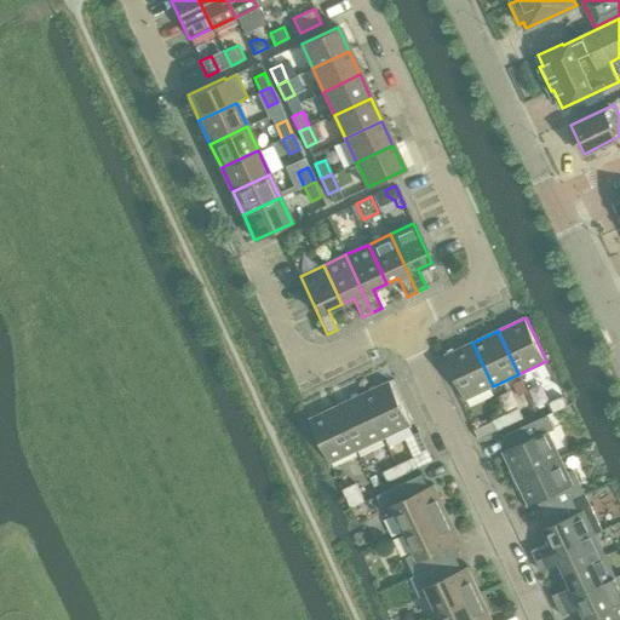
[(465,400),(493,386),(472,343),(445,355),(465,400)]
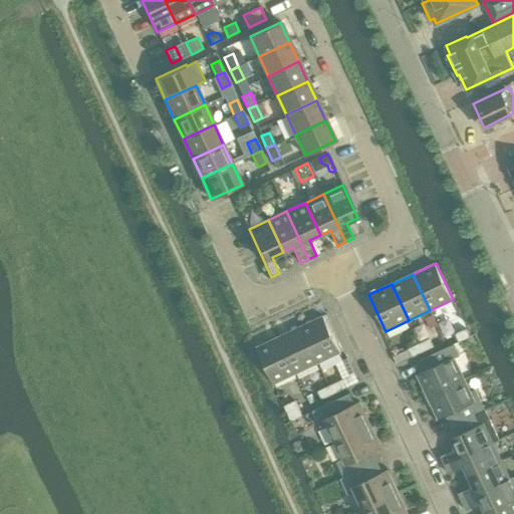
[(432,315),(425,318),(430,328),(437,324),(432,315)]
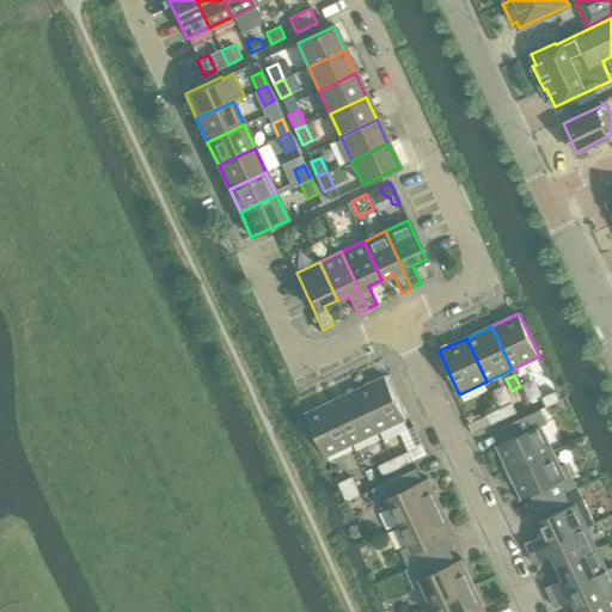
[(379,432),(405,420),(385,377),(359,389),(379,432)]
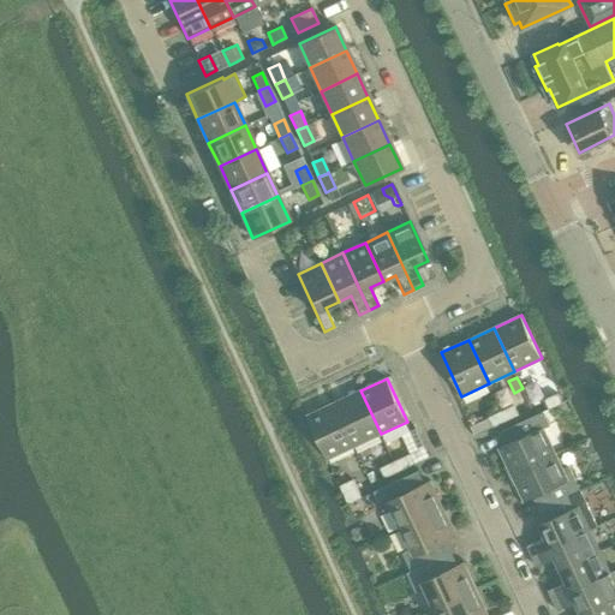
[(354,447),(381,434),(360,390),(334,402),(354,447)]
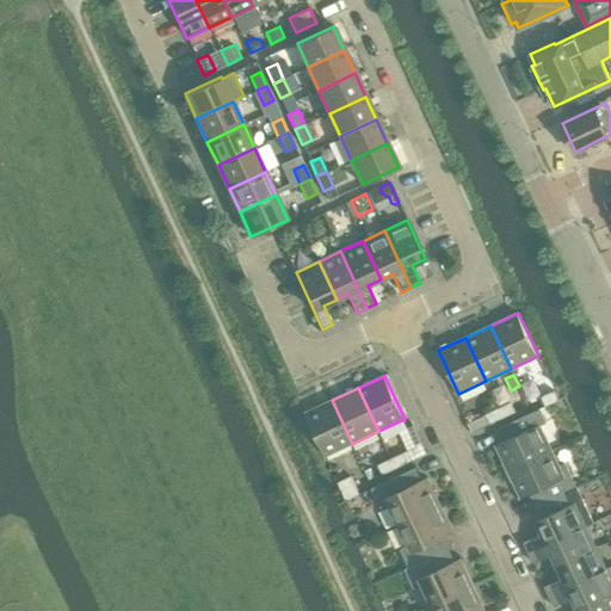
[(545,406),(559,400),(554,390),(541,396),(545,406)]
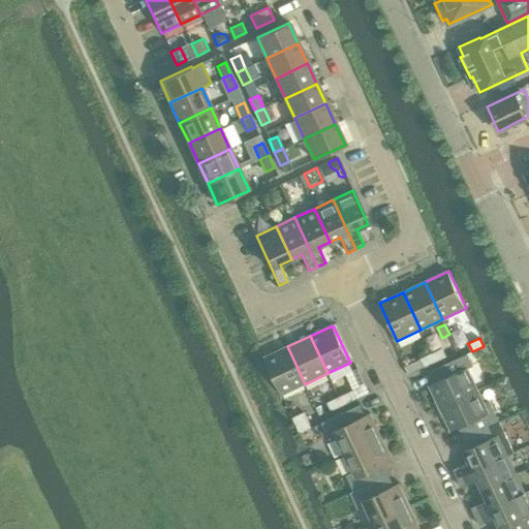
[(282,395),(305,384),(287,346),(265,358),(282,395)]
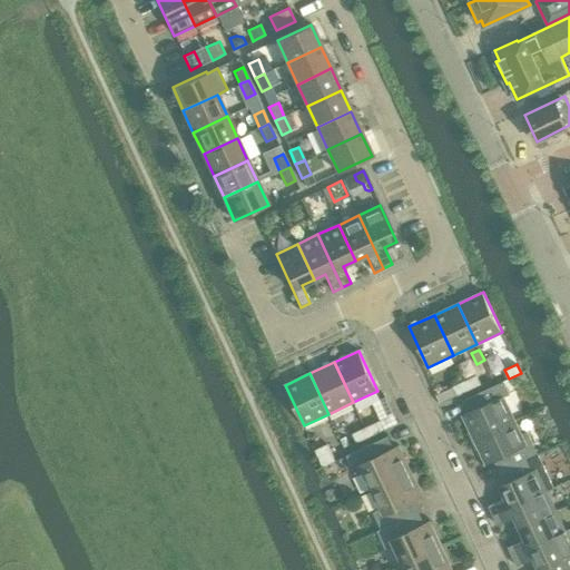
[(470,390),(481,384),(477,375),(465,381),(470,390)]
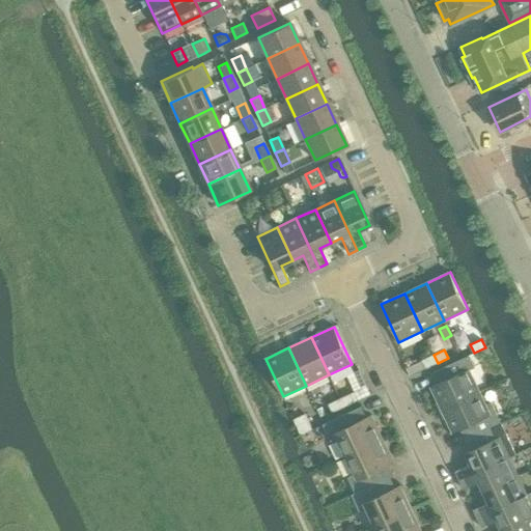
[(426,368),(438,363),(434,355),(422,360),(426,368)]
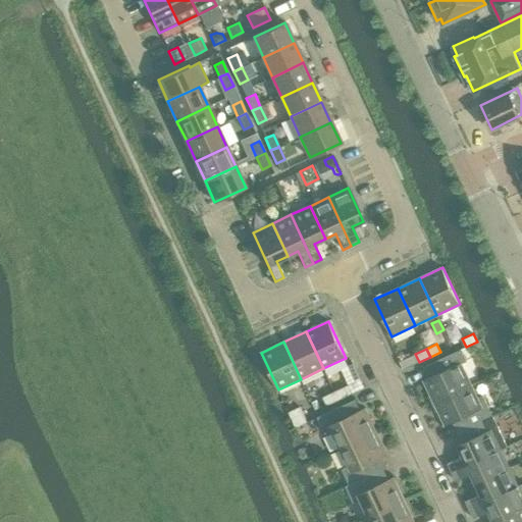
[(435,403),(471,385),(462,364),(467,361),(462,350),(426,366),(431,376),(424,380),(435,403)]
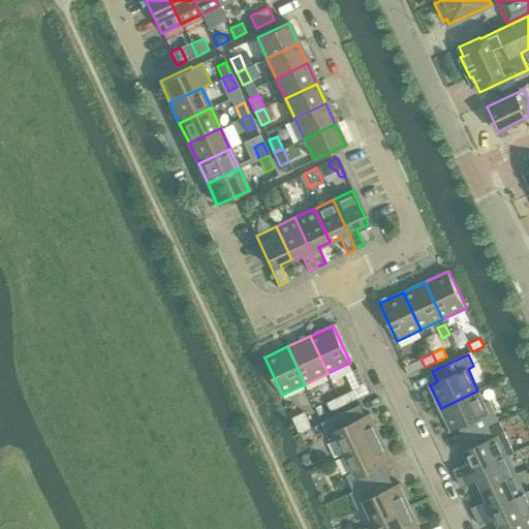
[(350,392),(339,397),(343,406),(353,401),(370,393),(359,369),(346,375),(353,391),(350,392)]
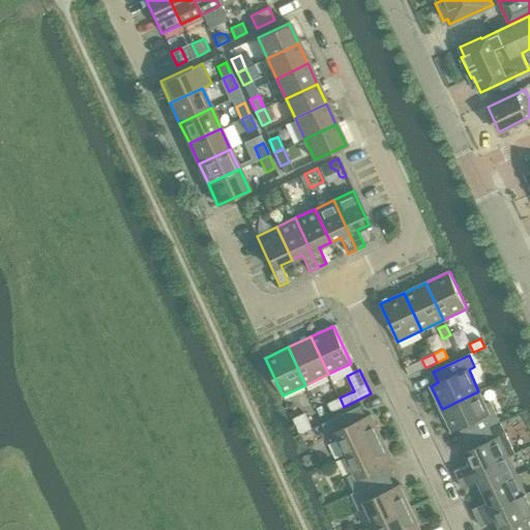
[(484,404),(478,391),(442,409),(452,432),(460,429),(465,439),(500,422),(490,402),(484,404)]
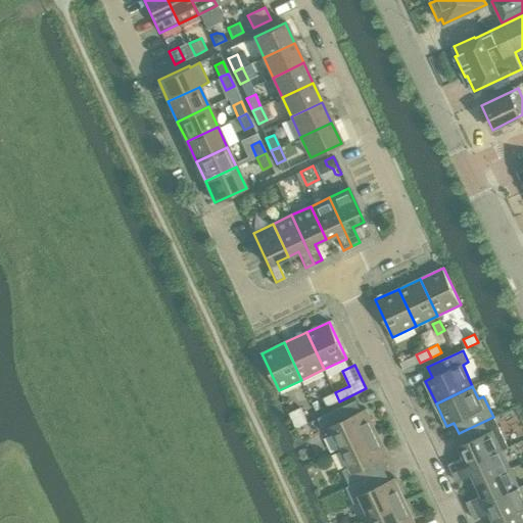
[(335,392),(324,397),(328,407),(339,401),(335,392)]
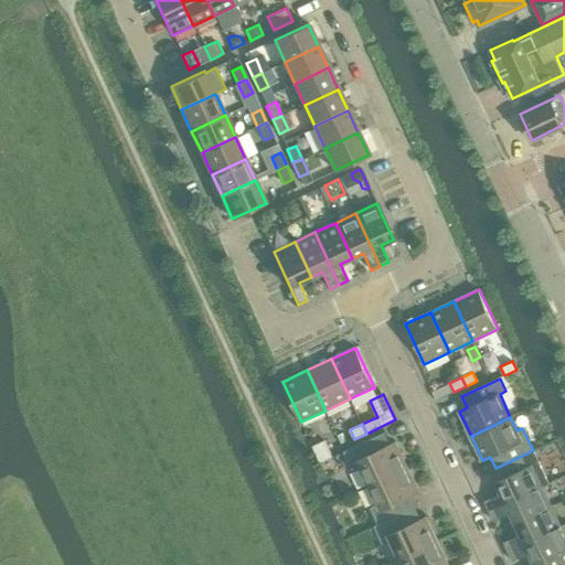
[(380,450),(374,437),(344,451),(352,469),(361,468),(370,484),(407,467),(396,443),(380,450)]
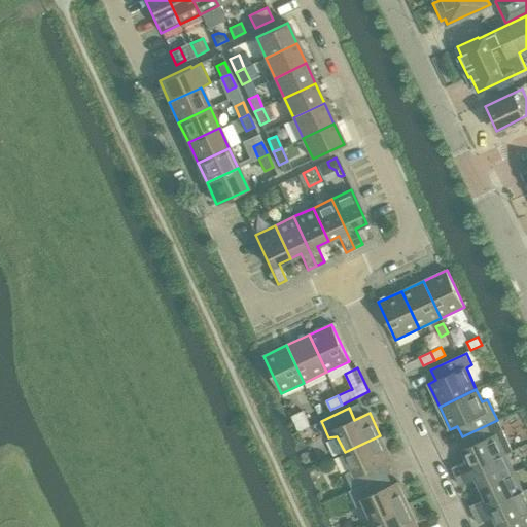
[(299,431),(311,426),(304,411),(291,416),(299,431)]
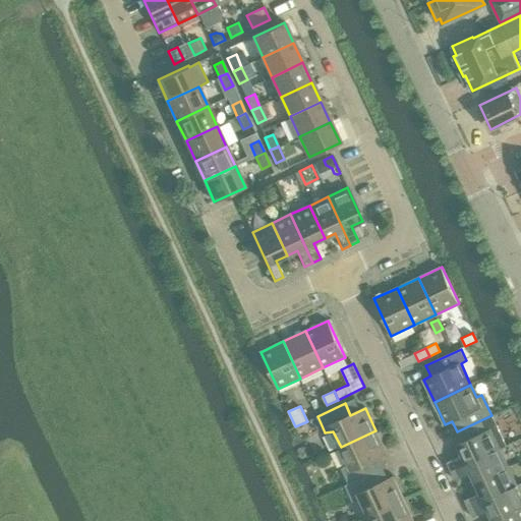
[(500,450),(506,446),(491,415),(457,431),(462,442),(457,445),(462,455),(447,462),(451,471),(499,449),(500,450)]
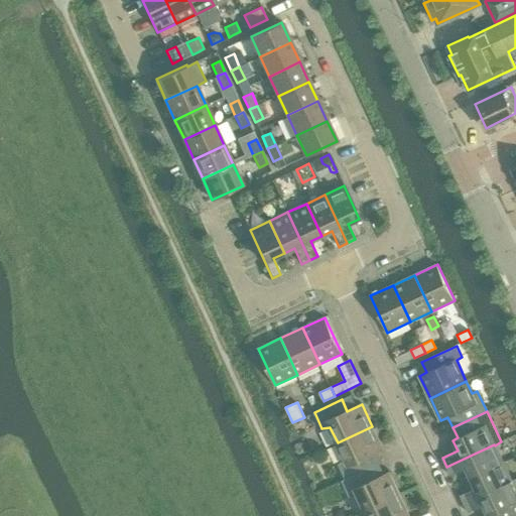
[(370,470),(374,468),(368,456),(383,448),(372,426),(338,442),(345,459),(339,465),(346,479),(346,480),(370,469),(370,470)]
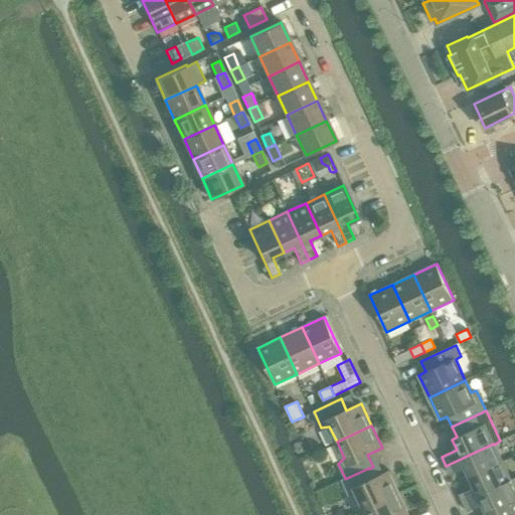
[(470,477),(502,462),(494,445),(493,444),(446,466),(450,474),(465,467),(470,477)]
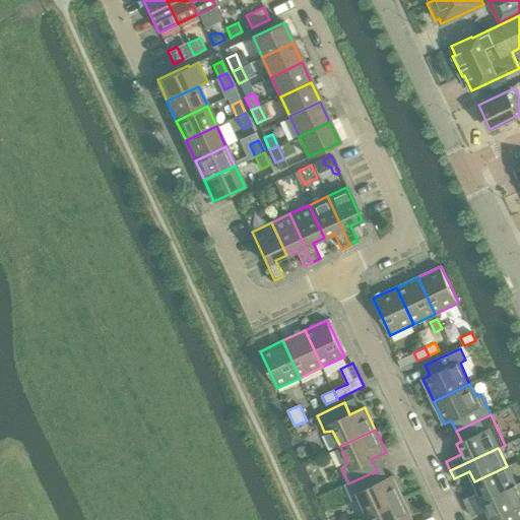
[(468,508),(516,484),(507,466),(474,481),(479,492),(464,499),(468,508)]
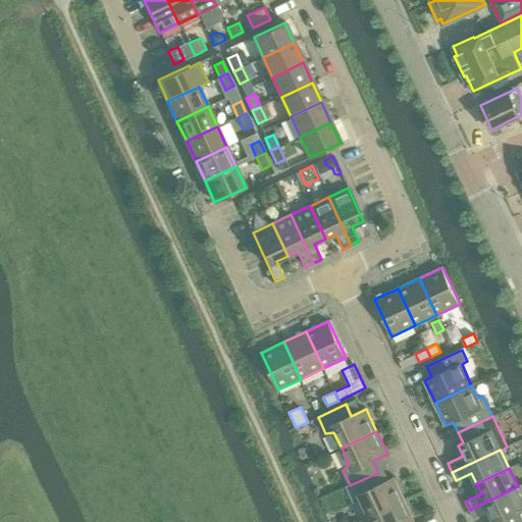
[(379,484),(374,475),(374,474),(350,485),(350,484),(346,485),(354,503),(362,502),(370,517),(405,501),(394,478),(379,484)]
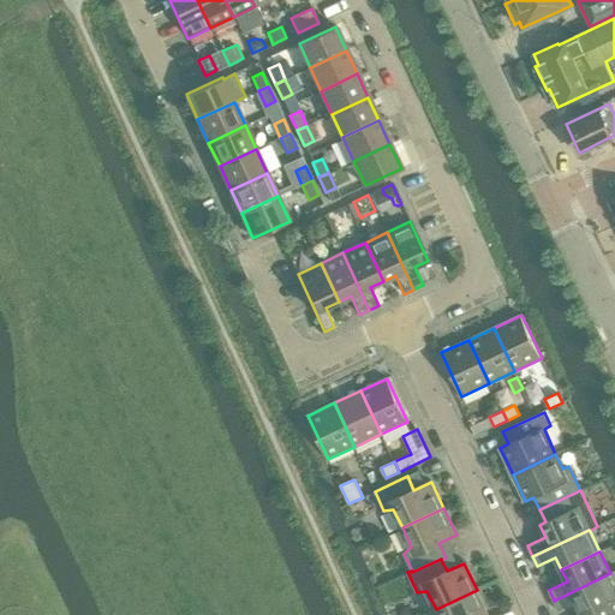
[(614,571),(610,573),(554,601),(559,610),(577,602),(583,614),(614,598),(614,571)]
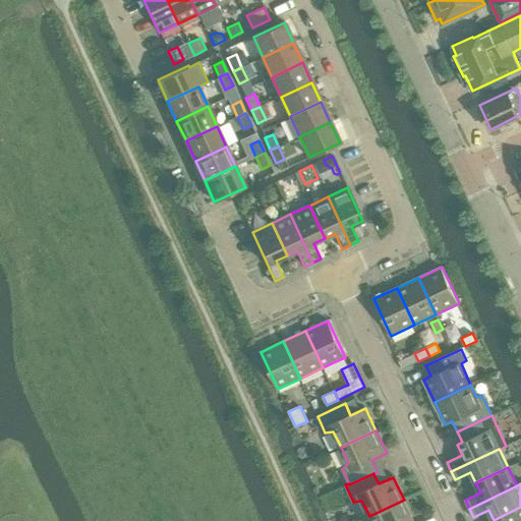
[(413,520),(404,500),(369,516),(370,520),(413,520)]
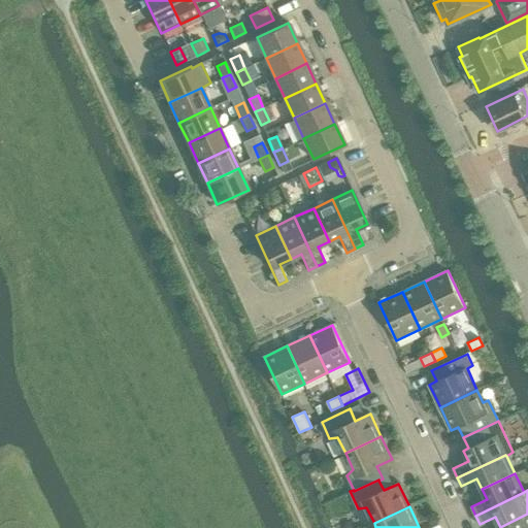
[(527,527),(527,514),(500,527),(499,527),(527,527)]
